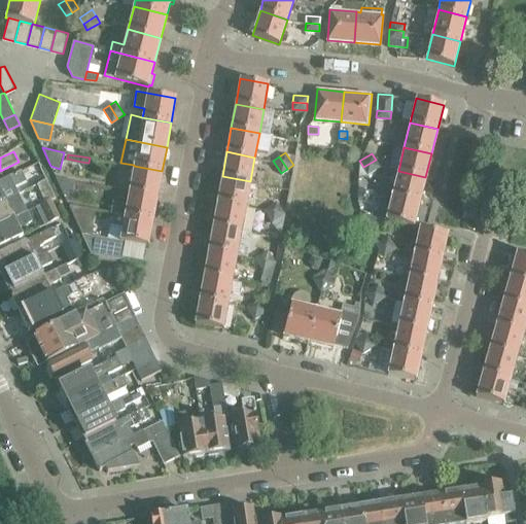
[(380,166),(376,160),(363,167),(367,174),(380,166)]
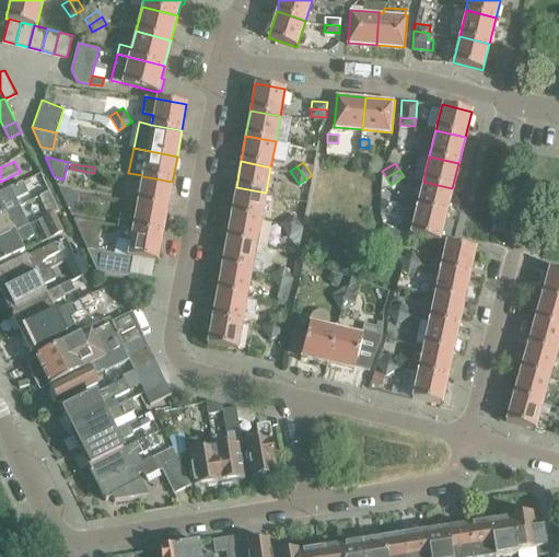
[(172,182),(142,176),(137,202),(167,207),(172,182)]
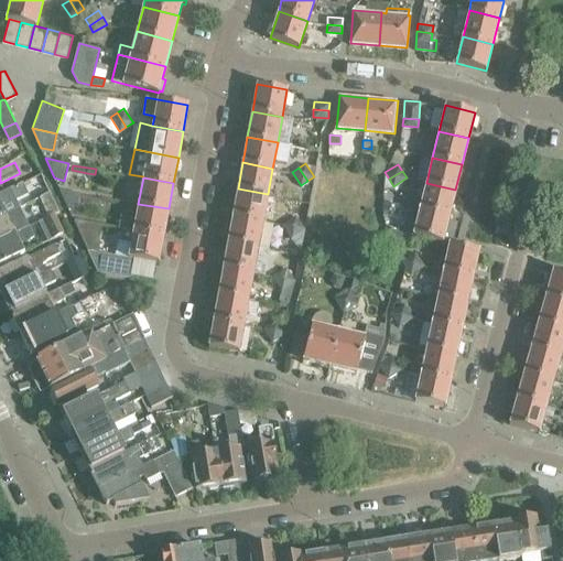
[(0,216),(7,214),(21,206),(17,198),(29,193),(23,182),(0,193),(0,216)]
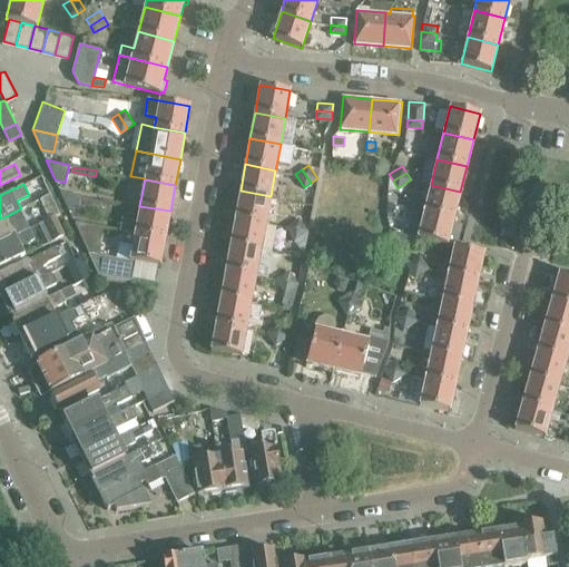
[(431,185),(424,211),(454,218),(460,192),(431,185)]
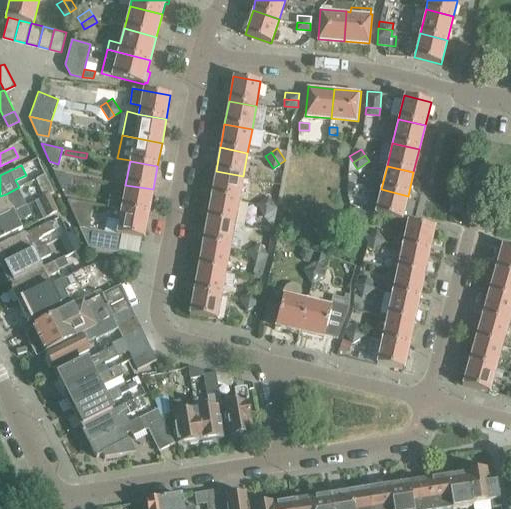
[(74,181),(91,184),(92,179),(53,171),(61,187),(72,190),(74,181)]
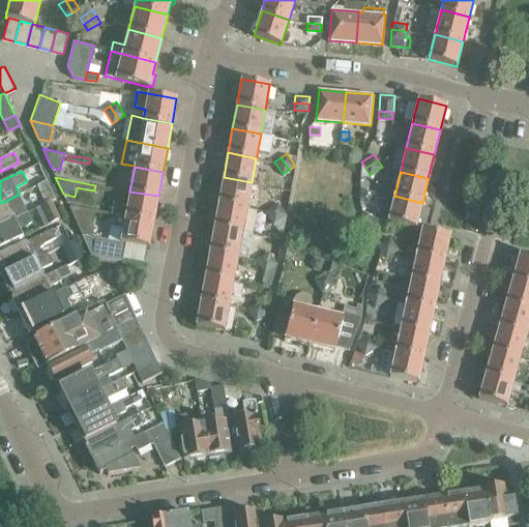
[(224,177),(218,202),(246,207),(252,182),(224,177)]
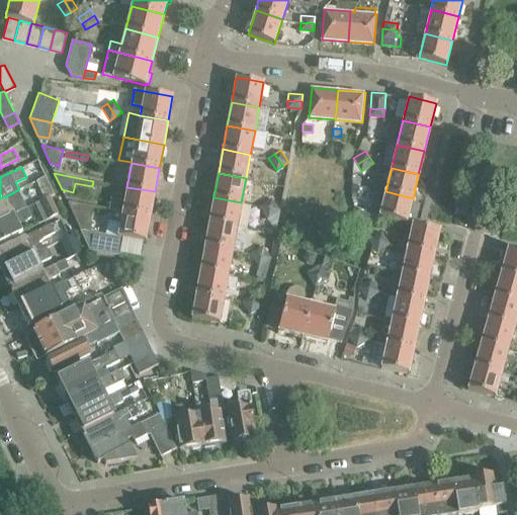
[(36,181),(45,198),(50,195),(54,194),(46,177),(36,181)]
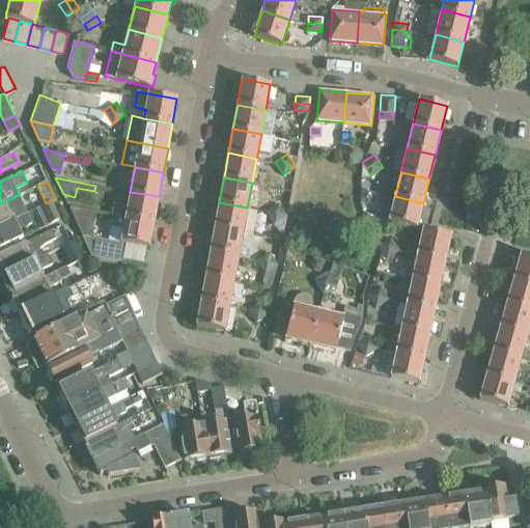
[(159,196),(130,192),(126,216),(154,221),(159,196)]
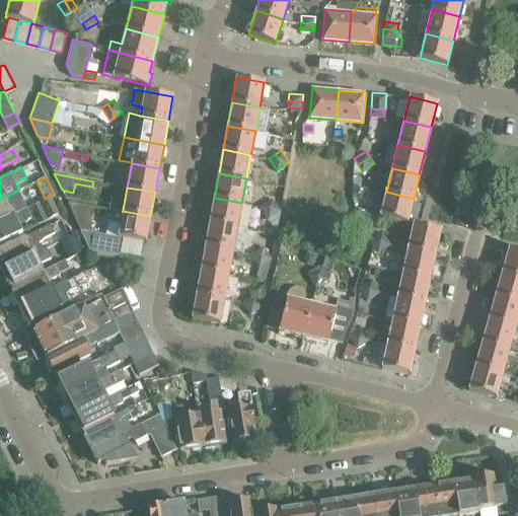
[(267,202),(274,214),(281,210),(277,205),(280,189),(275,188),(273,198),(267,202)]
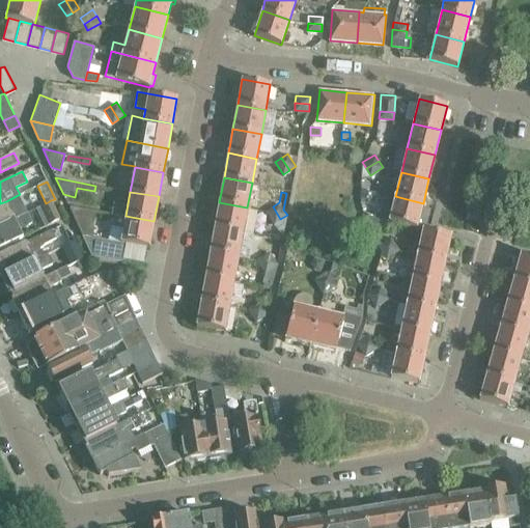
[(6,201),(0,203),(0,224),(15,218),(28,212),(20,194),(6,201)]
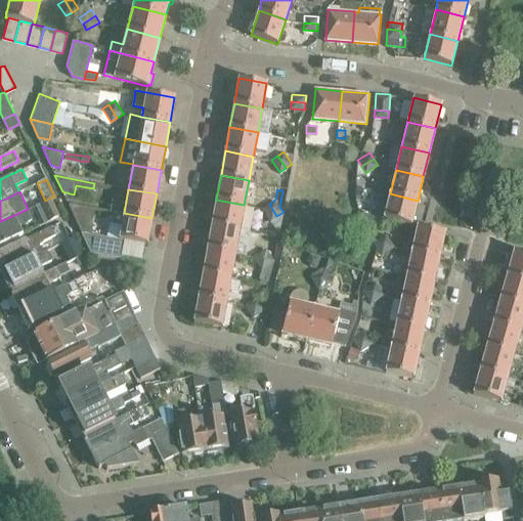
[(418,201),(390,193),(384,218),(411,224),(418,201)]
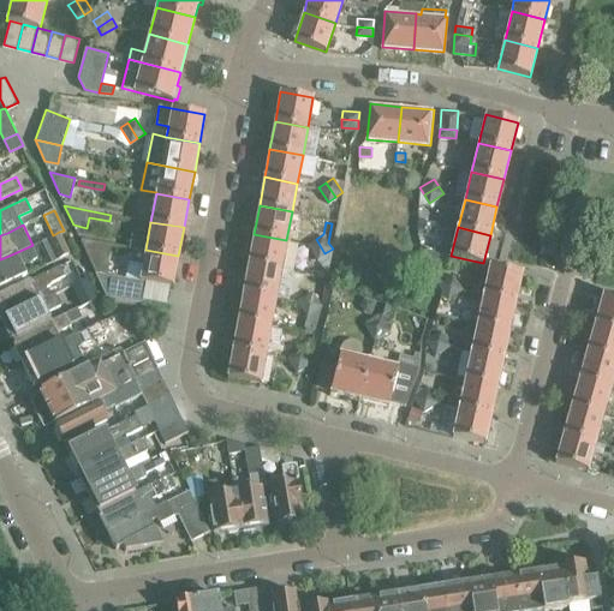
[(49,237),(59,258),(69,253),(59,232),(49,237)]
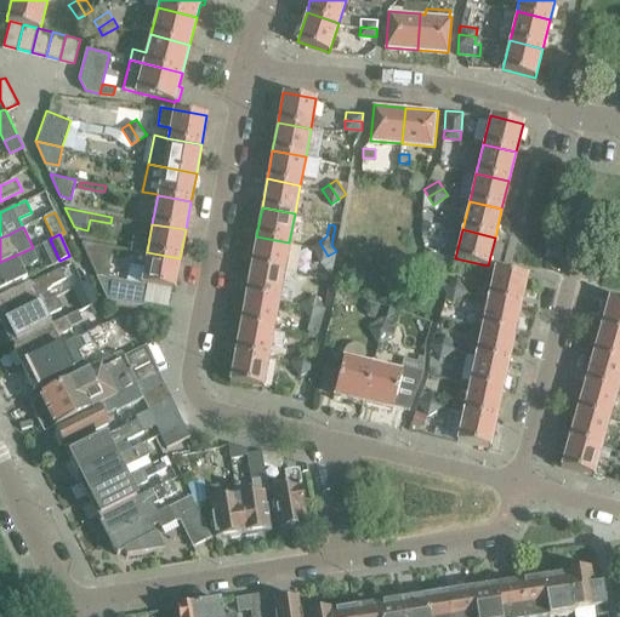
[(251,264),(284,270),(289,243),(256,236),(251,264)]
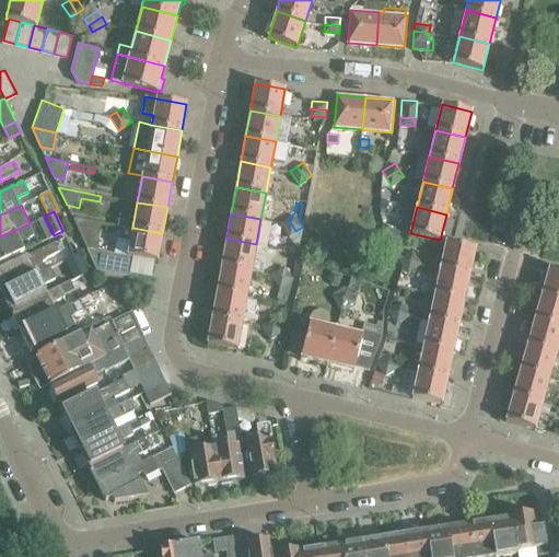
[(289,235),(295,231),(288,218),(281,222),(289,235)]
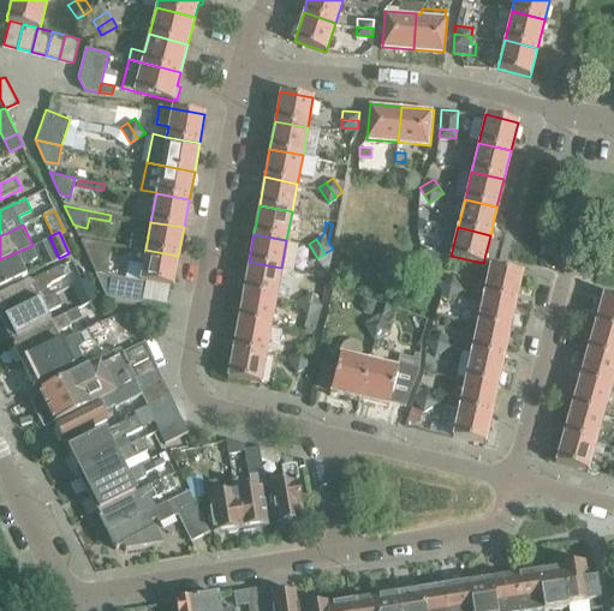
[(17,252),(0,259),(0,286),(27,274),(23,264),(39,257),(33,245),(17,252)]
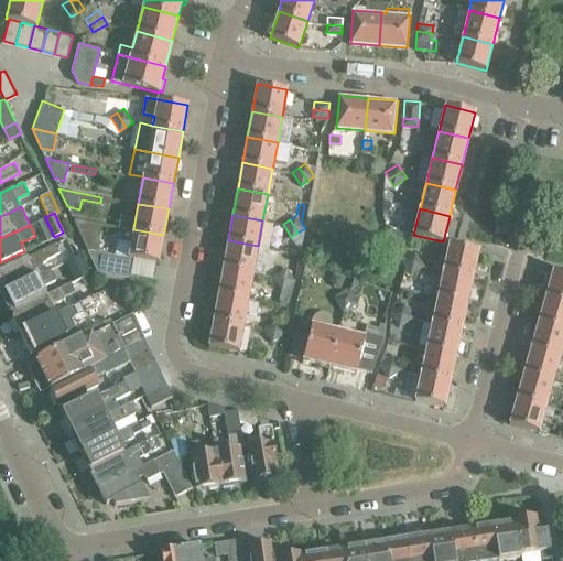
[(163,235),(133,229),(119,227),(117,240),(130,243),(128,258),(87,250),(96,271),(129,278),(132,258),(159,262),(163,235)]
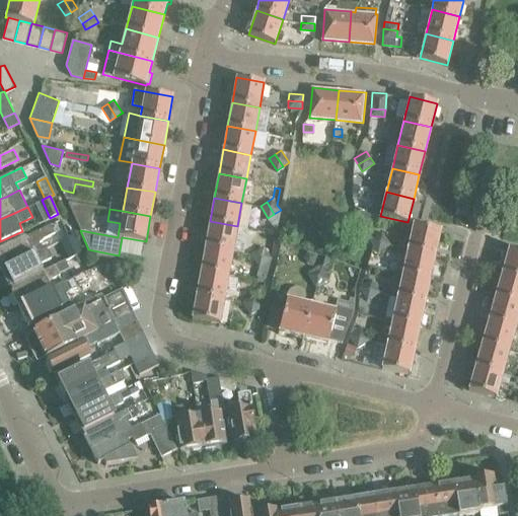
[(372,214),(358,210),(356,217),(370,221),(372,214)]
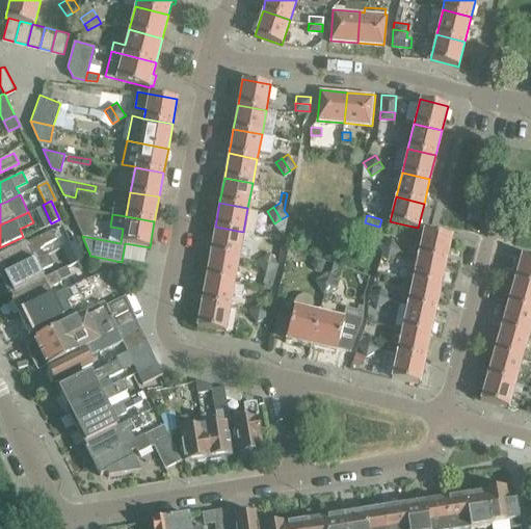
[(215,227),(211,252),(239,257),(249,259),(254,234),(243,232),(215,227)]
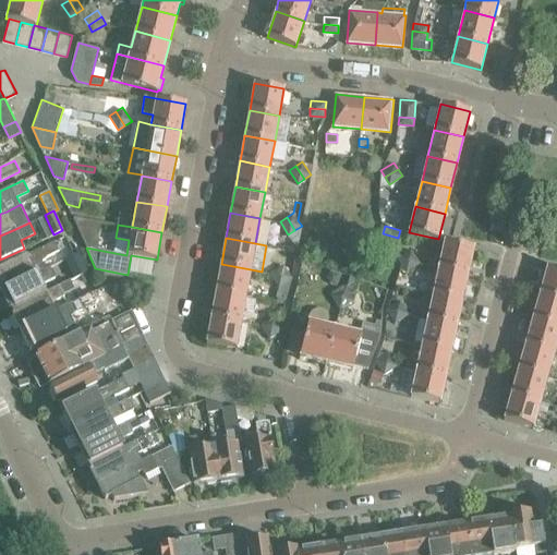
[(40,246),(0,265),(0,286),(1,288),(45,267),(41,260),(46,257),(46,256),(60,250),(55,240),(40,246)]
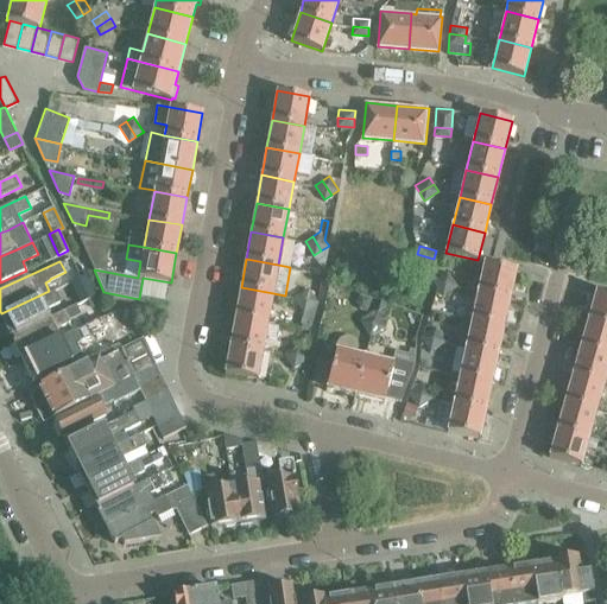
[(484,262),(478,290),(511,298),(517,269),(484,262)]
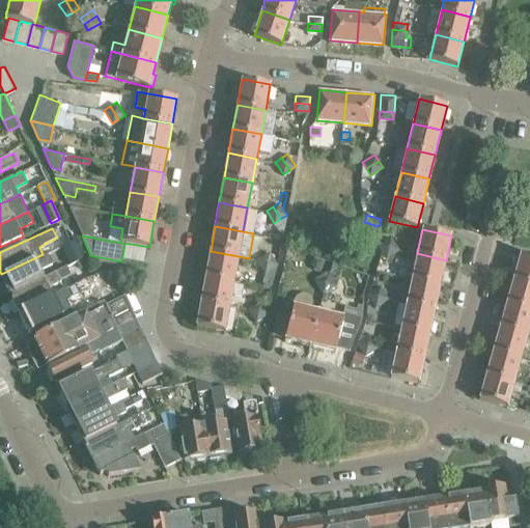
[(382,251),(394,244),(391,238),(379,245),(382,251)]
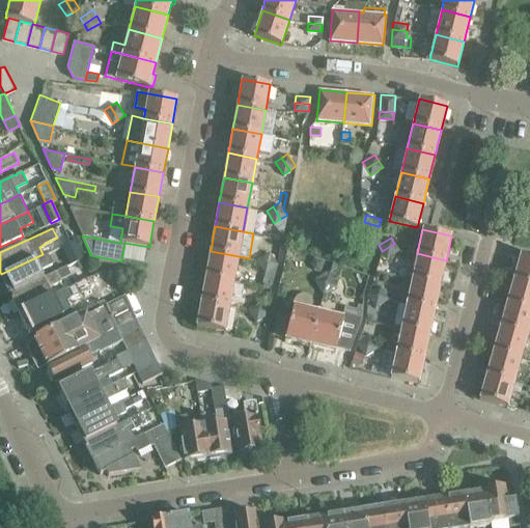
[(75,241),(64,246),(73,264),(83,258),(75,241)]
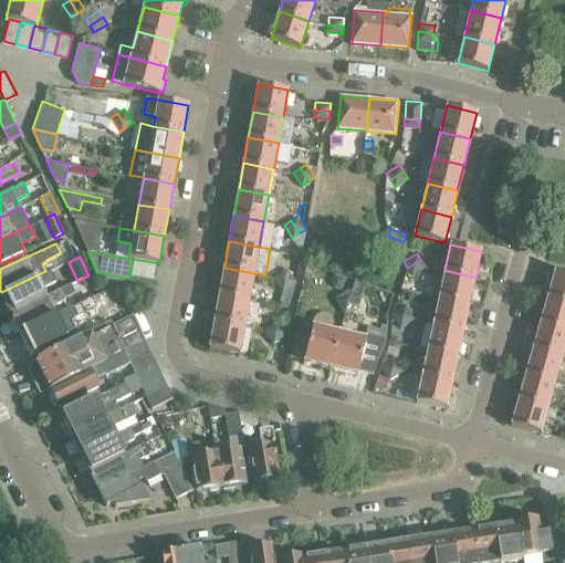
[(411,274),(425,267),(420,260),(407,268),(411,274)]
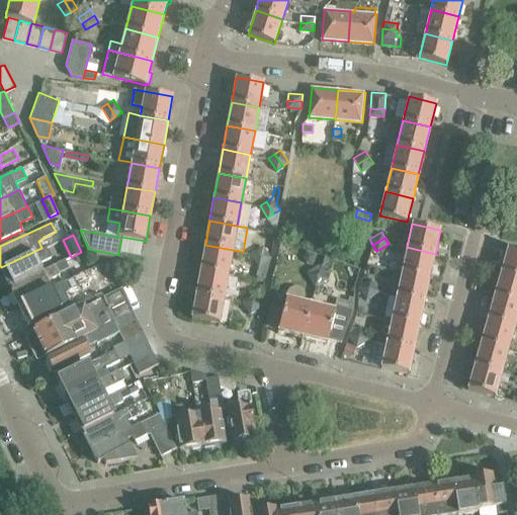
[(200,268),(229,273),(233,250),(205,245),(200,268)]
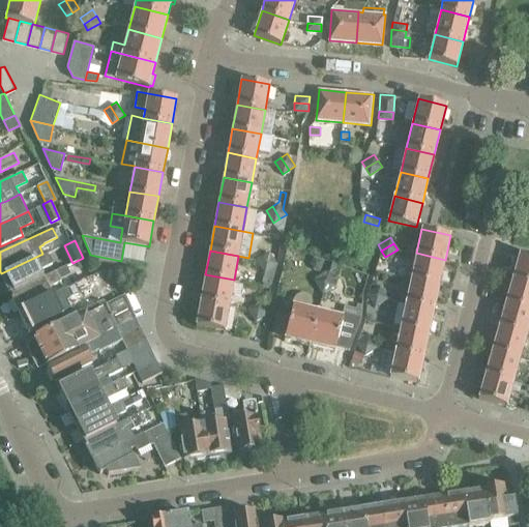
[(270,267),(276,262),(268,251),(262,255),(270,267)]
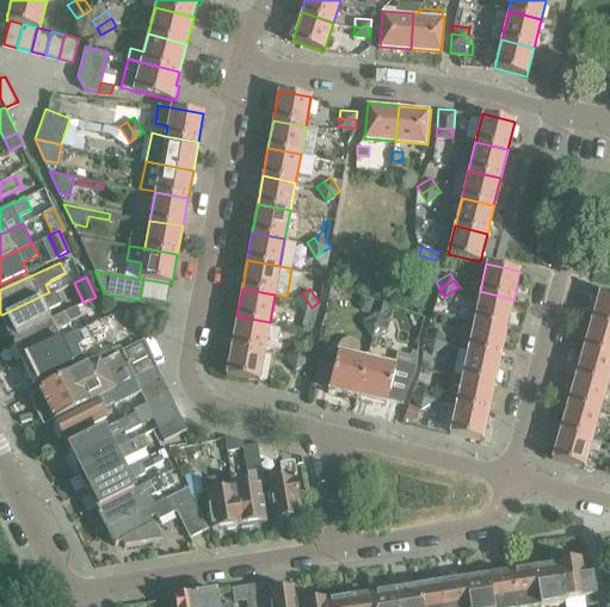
[(11,335),(49,317),(44,309),(60,301),(54,290),(49,292),(1,315),(11,335)]
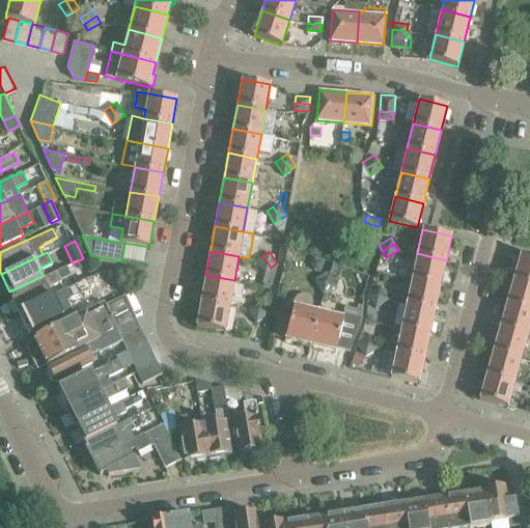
[(417,253),(412,278),(441,284),(446,260),(417,253)]
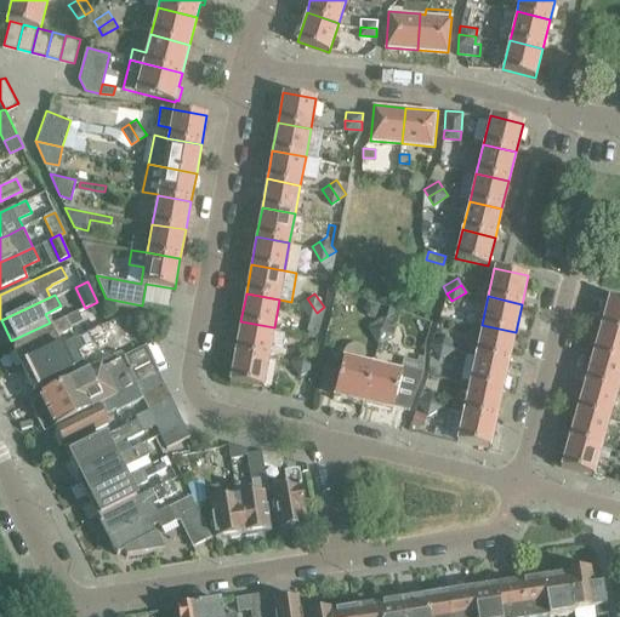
[(619,300),(609,296),(601,325),(619,330),(619,300)]
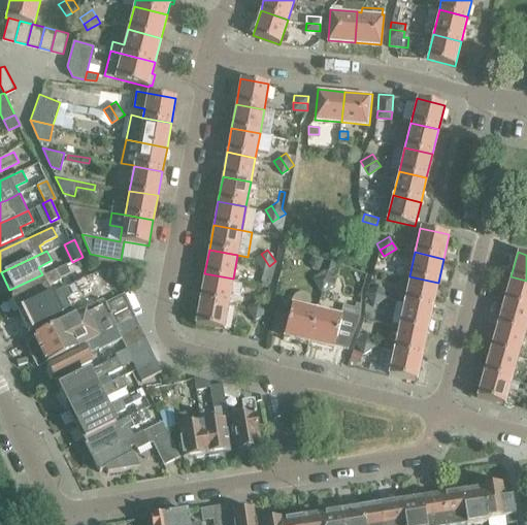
[(270,282),(275,261),(269,266),(261,254),(255,258),(263,270),(261,280),(270,282)]
